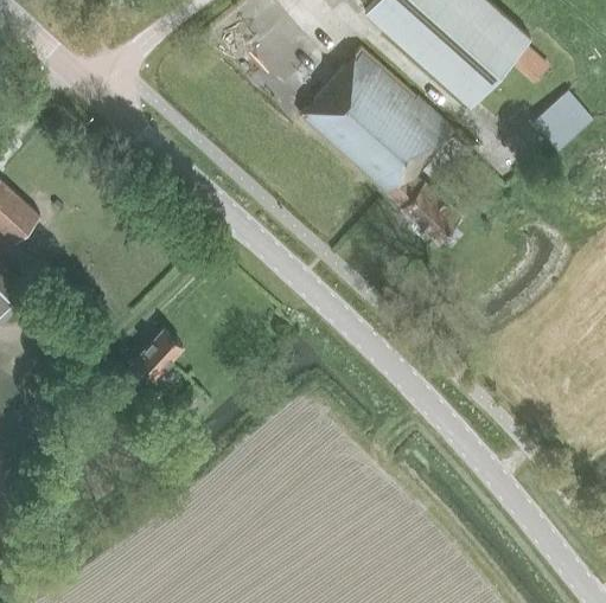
[(470,108),(530,40),(485,0),(376,0),(364,14),(470,108)]
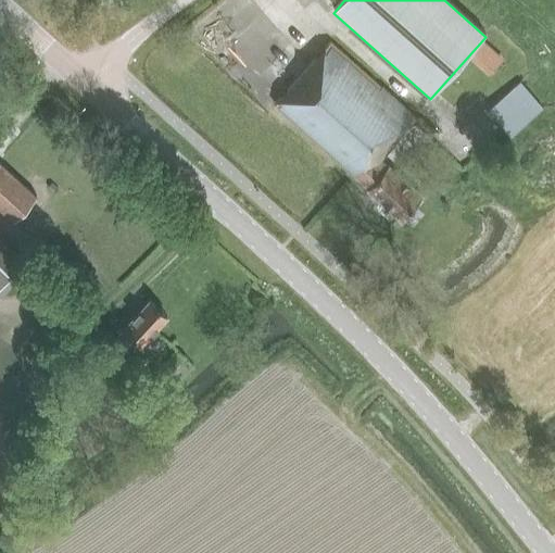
[(402,223),(423,199),(388,168),(388,170),(380,163),(416,122),(330,45),(276,109),(368,191),(367,192),(402,223)]
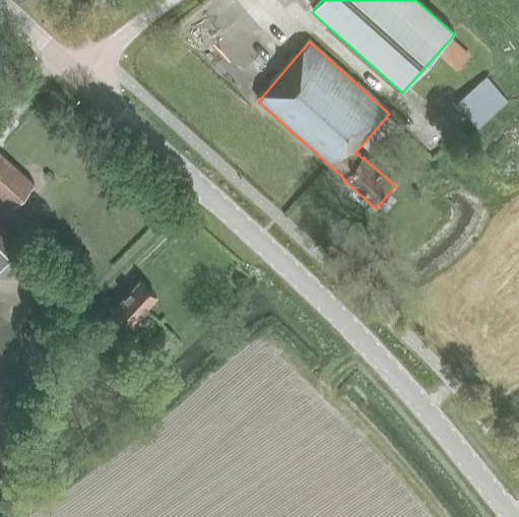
[(477,130),(508,104),(487,79),(456,106),(477,130)]
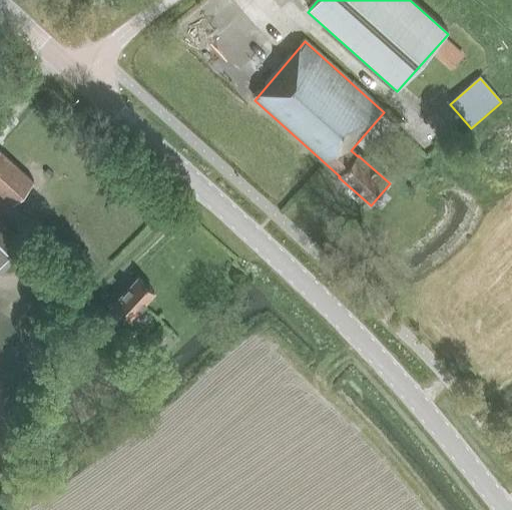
[(0,194),(13,206),(34,183),(0,151),(0,194)]
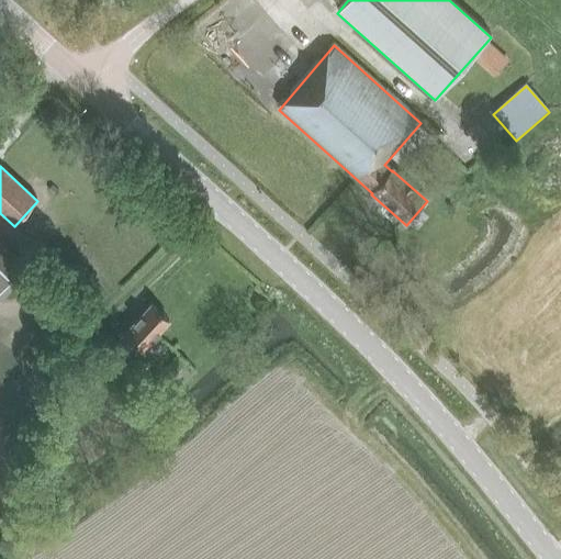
[(0,292),(24,267),(0,244),(0,292)]
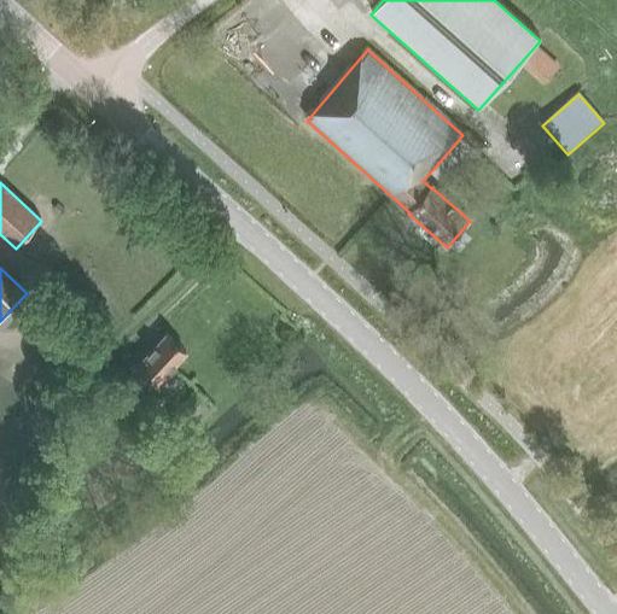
[(158,387),(187,355),(167,337),(138,368),(139,369),(127,381),(138,391),(150,379),(158,387)]
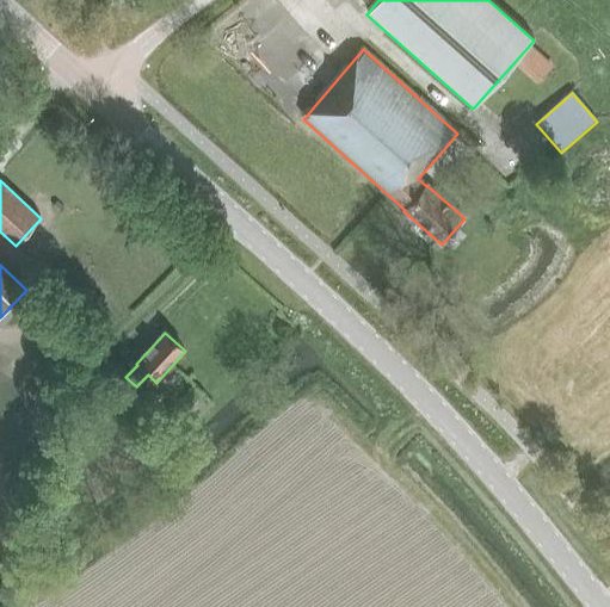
[(102,384),(112,395),(121,388),(109,376),(102,384)]
